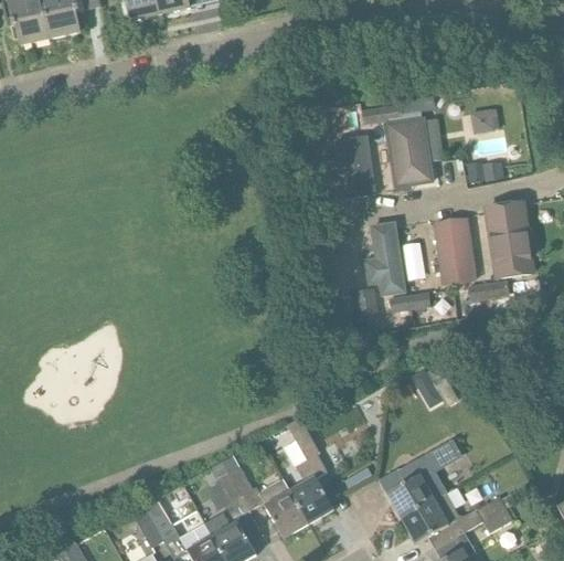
[(20,43),(50,36),(42,0),(12,0),(8,1),(13,25),(16,24),(20,43)]
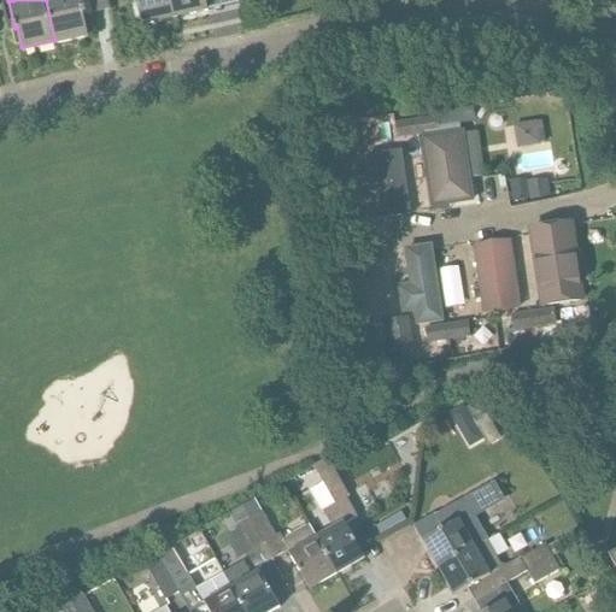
[(46,0),(54,40),(88,33),(83,12),(92,10),(89,1),(95,0),(46,0)]
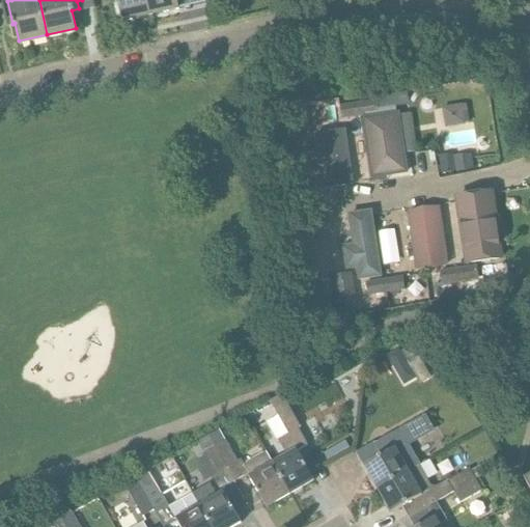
[(121,18),(149,11),(147,0),(115,0),(115,1),(117,0),(121,18)]
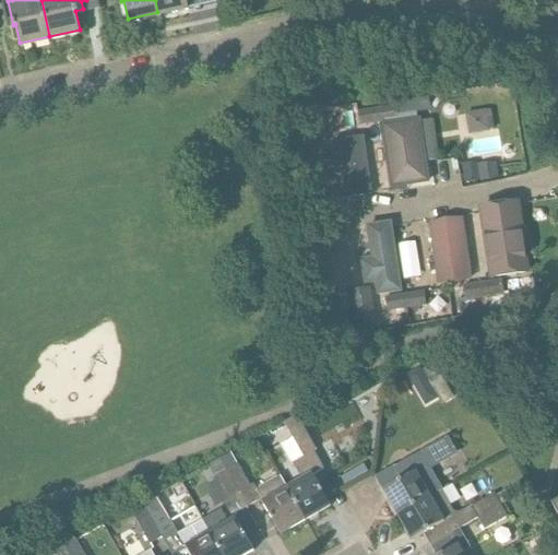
[(155,0),(157,12),(188,6),(186,0),(155,0)]
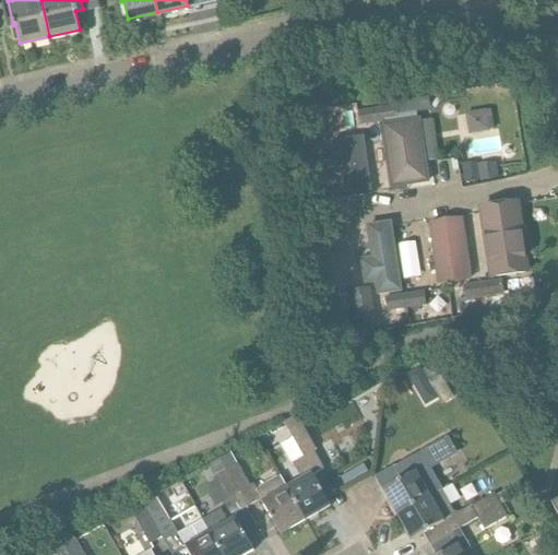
[(493,102),(470,103),(471,124),(494,122),(493,102)]
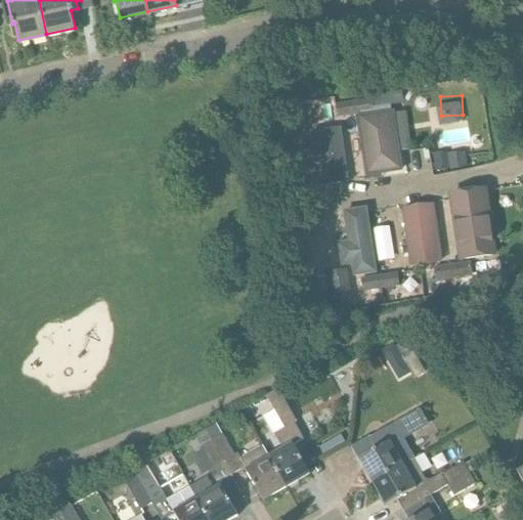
[(357,114),(364,173),(399,169),(391,109),(357,114)]
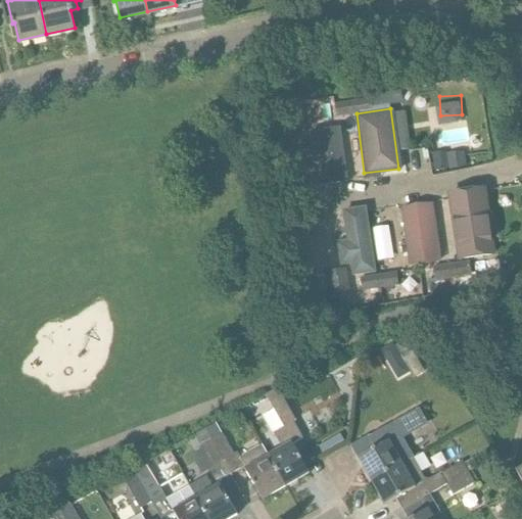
[(315,181),(344,177),(337,123),(307,127),(315,181)]
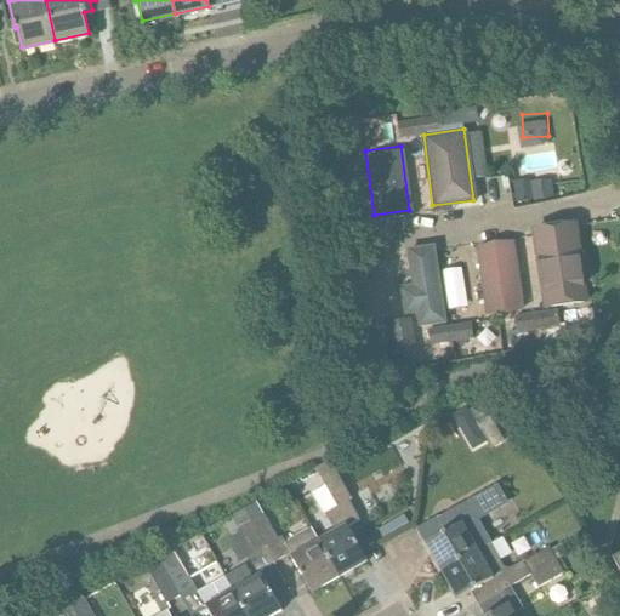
[(530,228),(545,306),(586,298),(572,220),(530,228)]
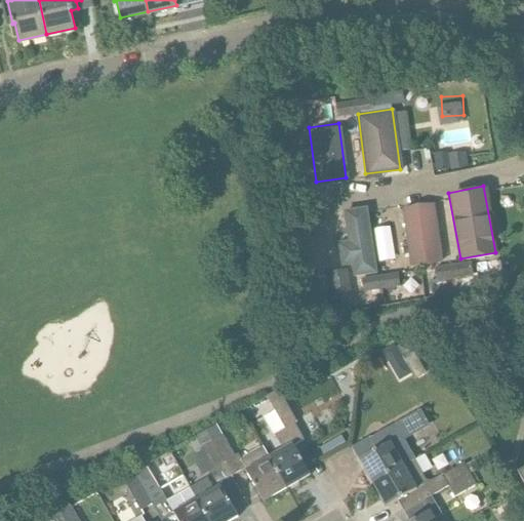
[(420,265),(441,261),(431,202),(410,205),(420,265)]
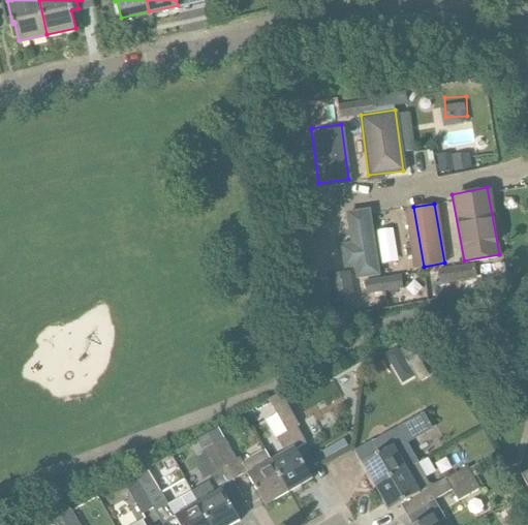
[(356,277),(377,275),(368,207),(344,210),(349,242),(340,243),(343,266),(354,265),(356,277)]
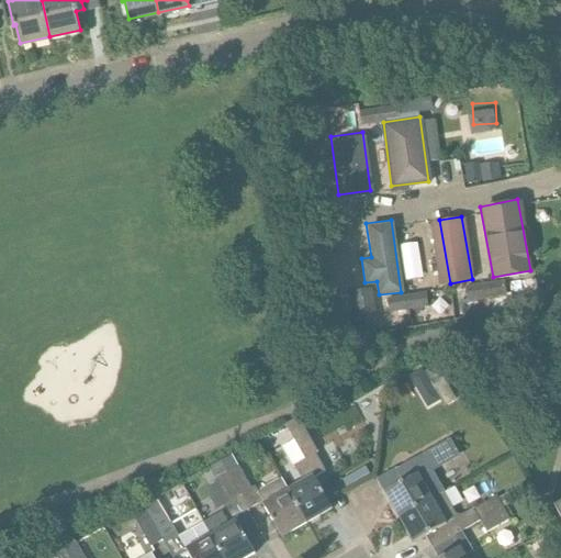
[(419,267),(421,242),(406,242),(405,267),(419,267)]
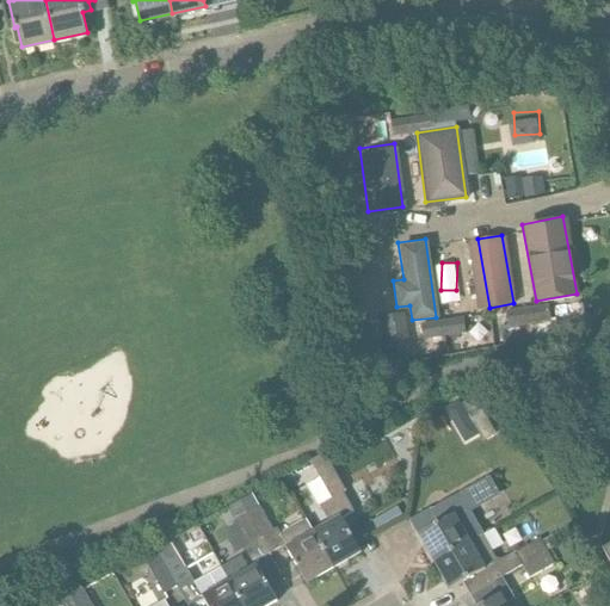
[(424,322),(426,335),(468,329),(466,315),(424,322)]
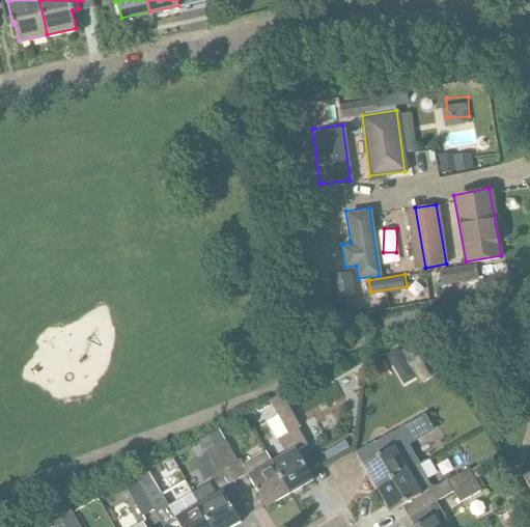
[(313,477),(296,448),(306,442),(297,426),(299,423),(281,391),(271,397),(288,430),(278,436),(286,448),(270,459),(289,491),(313,477)]
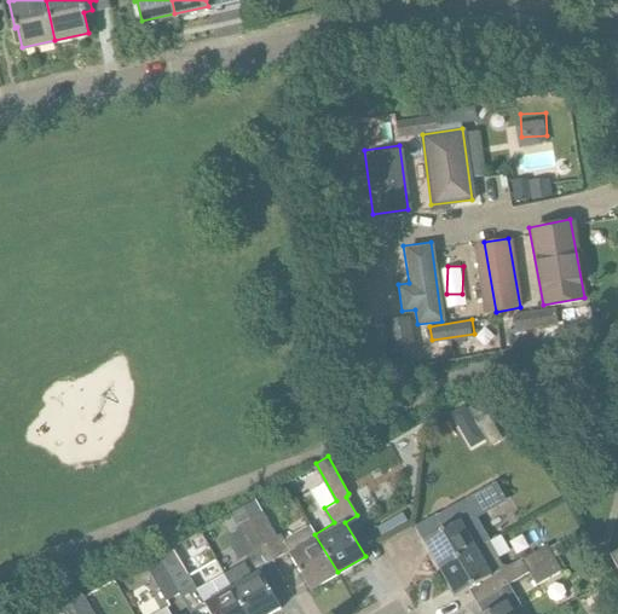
[(440,566),(490,538),(477,515),(507,498),(496,480),(435,514),(444,527),(425,538),(440,566)]
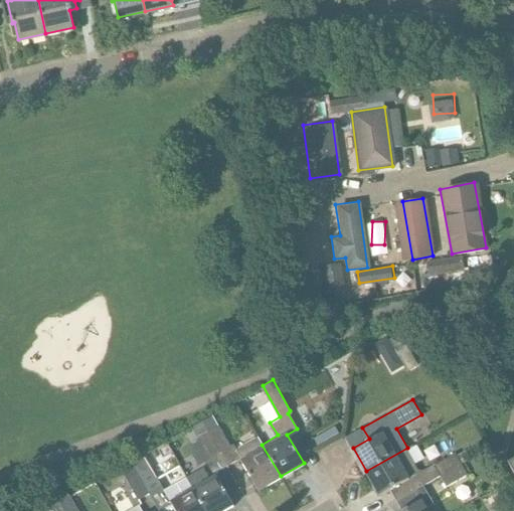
[(281,476),(262,445),(258,436),(236,448),(233,442),(230,445),(218,423),(207,430),(225,465),(239,457),(241,459),(240,460),(258,489),(281,476)]
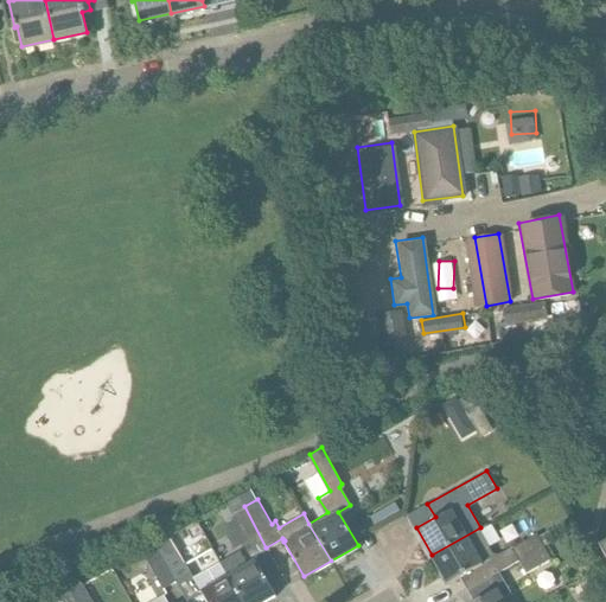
[(242,540),(252,556),(266,548),(244,506),(237,511),(233,514),(246,538),(242,540)]
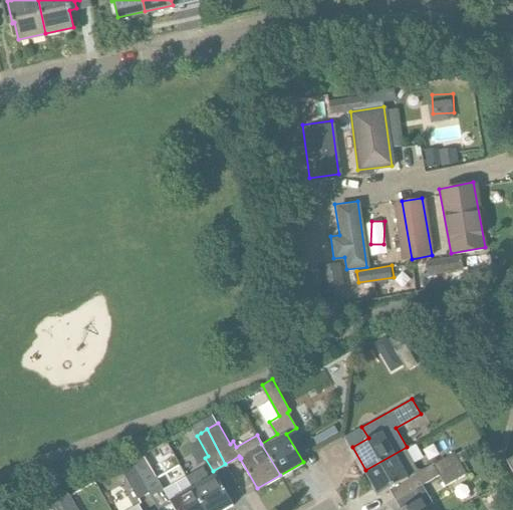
[(422,483),(439,473),(432,463),(422,469),(419,468),(407,447),(365,470),(378,493),(389,487),(395,498),(422,483)]
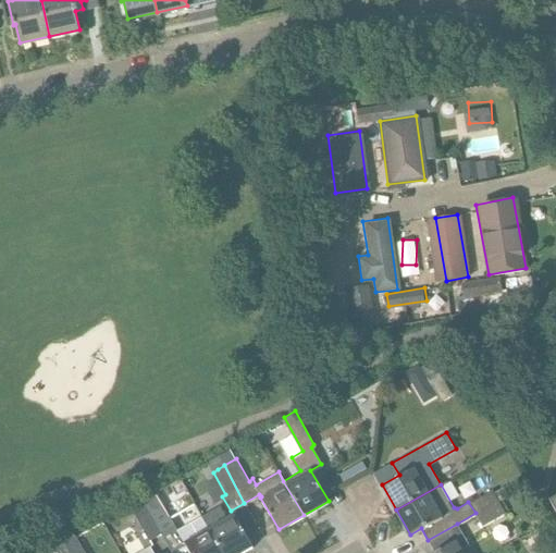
[(492,489),(468,502),(476,513),(498,500),(492,489)]
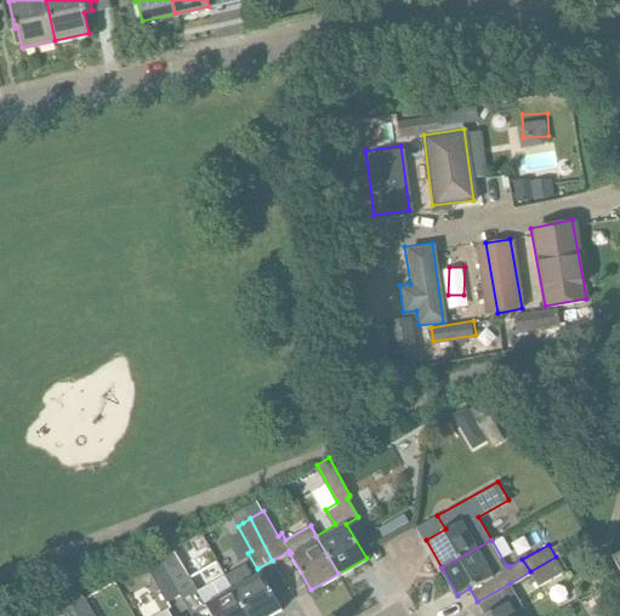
[(181,592),(192,586),(170,548),(159,554),(181,592)]
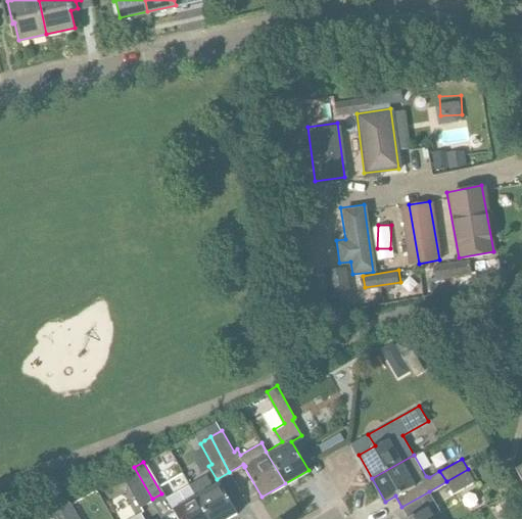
[(140,506),(152,499),(134,467),(122,473),(140,506)]
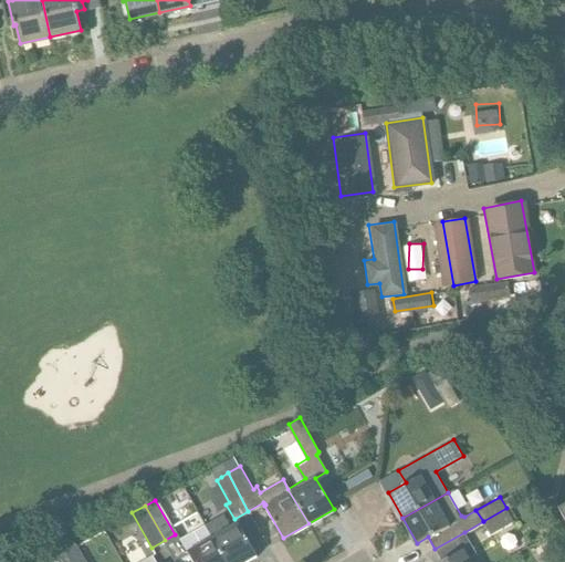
[(506,508),(483,521),(490,533),(513,520),(506,508)]
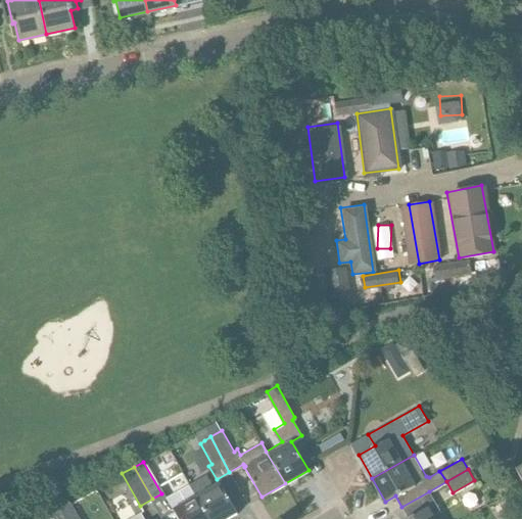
[(209,518),(196,494),(188,480),(164,493),(179,518),(209,518)]
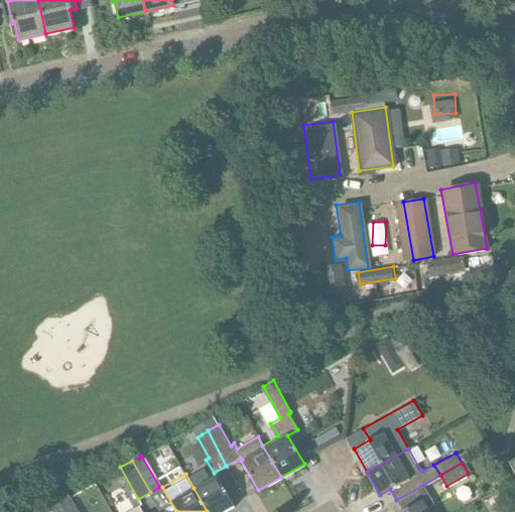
[(194,488),(207,511),(219,511),(234,504),(217,475),(194,488)]
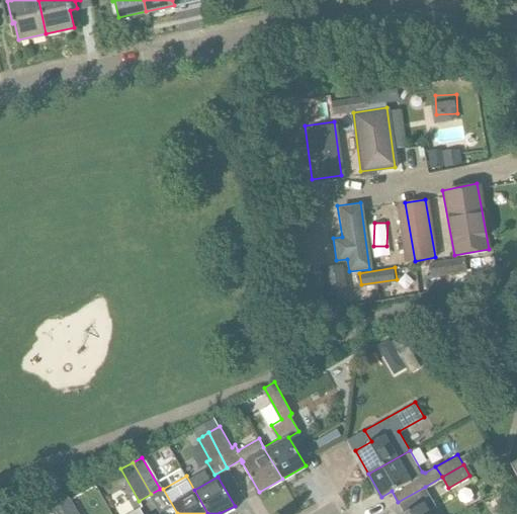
[(431,513),(429,509),(436,505),(425,487),(398,502),(404,512),(401,513),(431,513)]
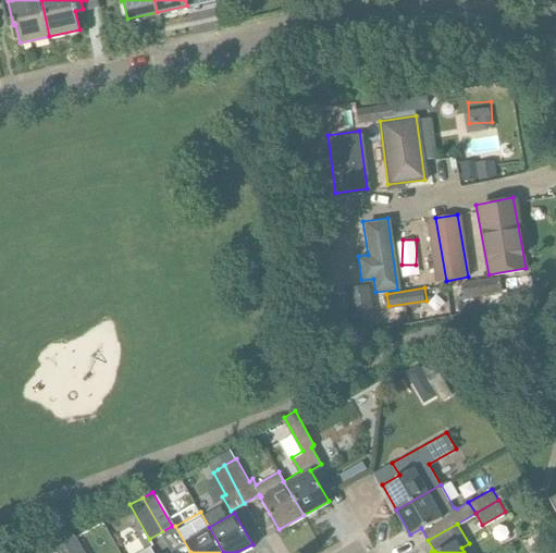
[(72,552),(85,552),(75,535),(65,540),(72,552)]
